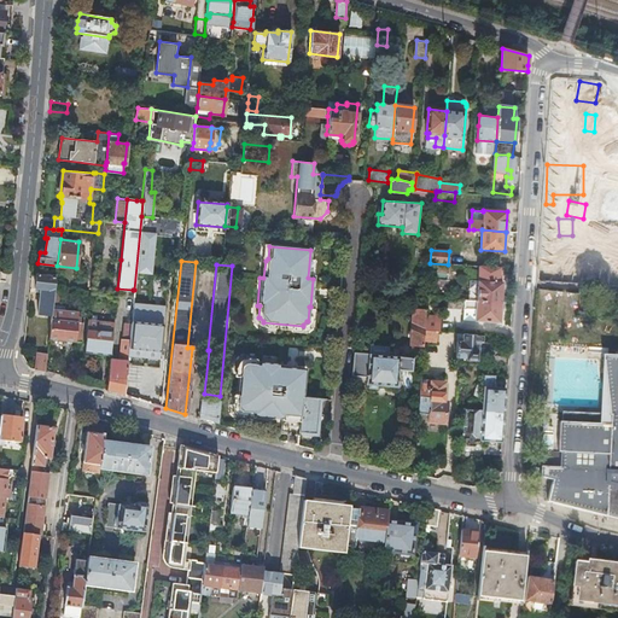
[(495,281),(496,267),(479,266),(478,280),(477,301),(501,302),(503,283),(495,281)]
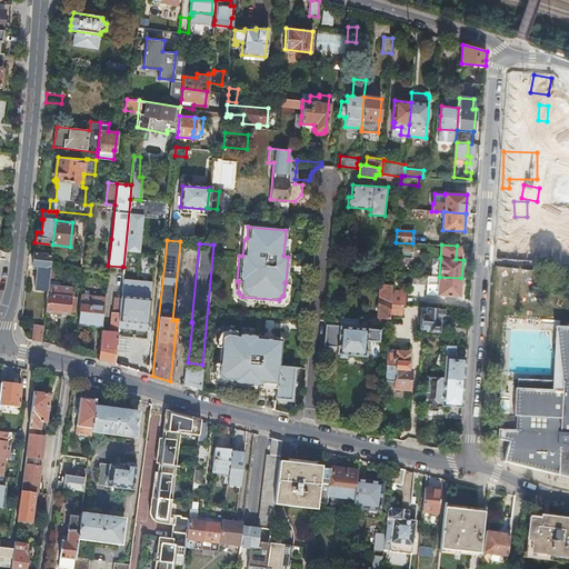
[(49,279),(50,269),(51,257),(33,255),(32,266),(38,266),(37,278),(49,280),(49,279)]
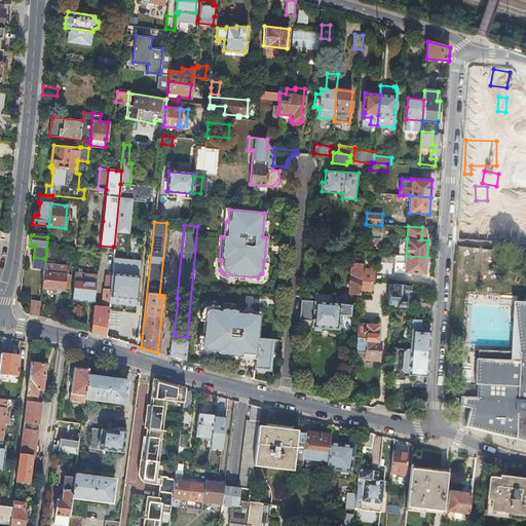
[(399,255),(406,256),(407,238),(400,238),(399,251),(399,255)]
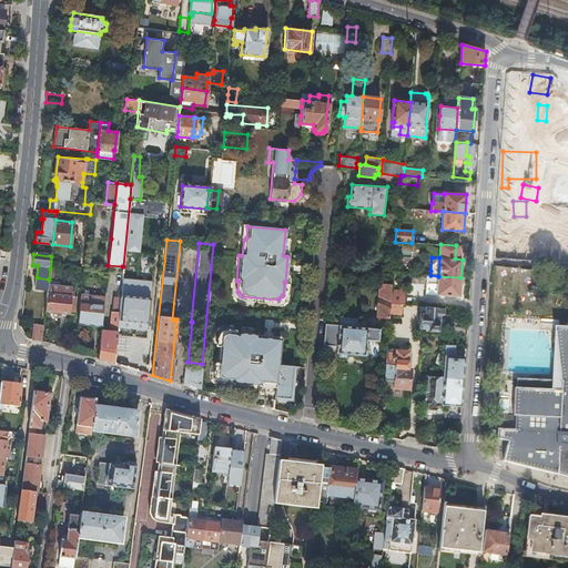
[(459,296),(460,277),(438,276),(430,275),(427,275),(426,275),(425,294),(459,296)]
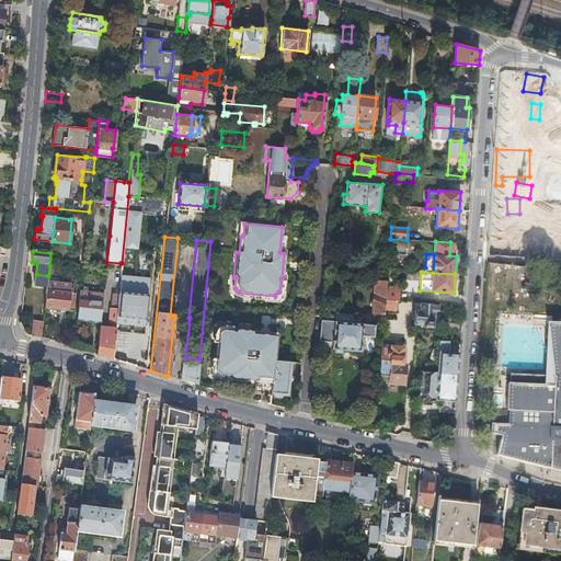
[(48,276),(45,307),(73,309),(76,293),(75,293),(73,287),(70,287),(71,283),(60,282),(57,275),(53,275),(48,275),(48,276)]
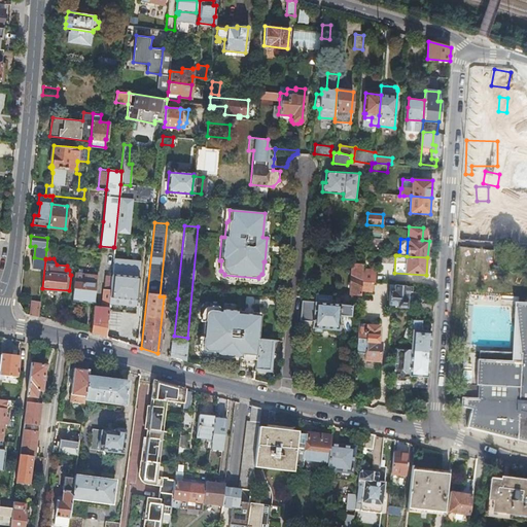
[(362,269),(363,265),(353,264),(350,294),(357,295),(357,299),(360,300),(360,296),(361,282),(362,269)]
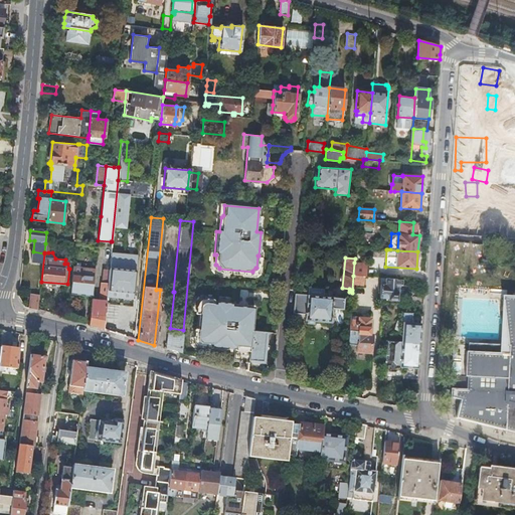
[(368,264),(354,263),(353,276),(364,277),(366,277),(368,264)]
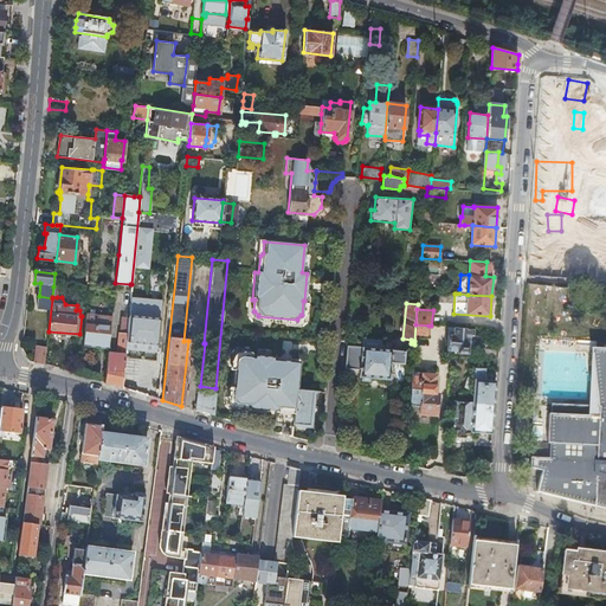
[(83,345),(108,347),(110,326),(111,317),(86,314),(85,323),(83,345)]
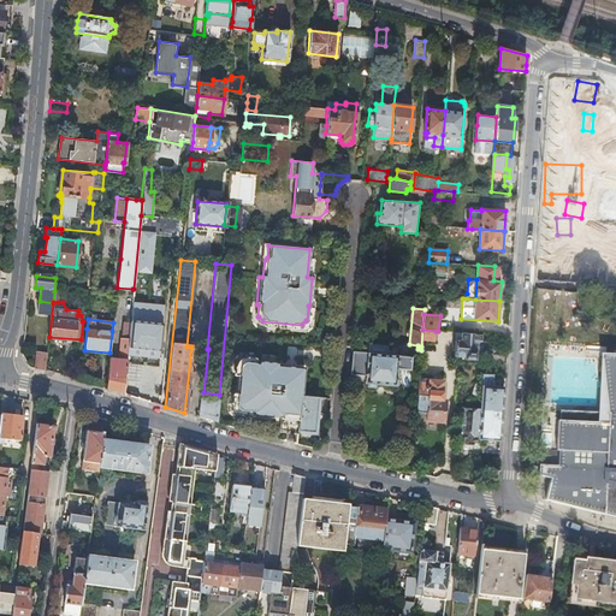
[(137,323),(130,323),(130,326),(129,338),(129,344),(134,345),(134,347),(158,350),(161,324),(137,321),(137,323)]
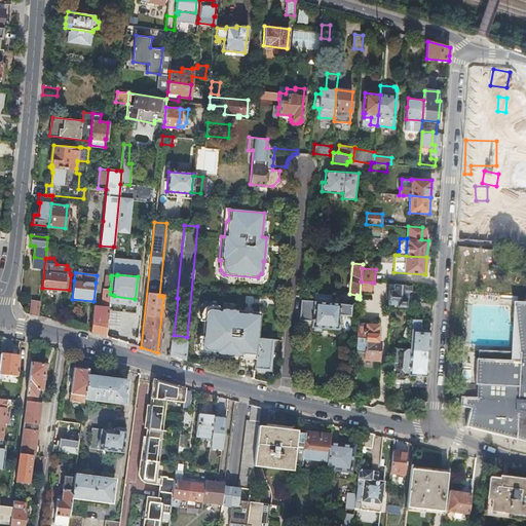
[(372,283),(361,282),(360,296),(370,296),(371,291),(372,291),(372,283)]
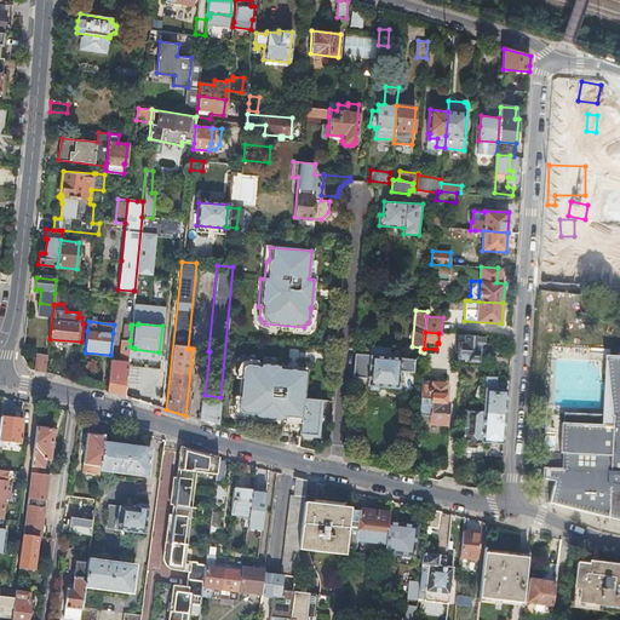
[(486,344),(486,338),(459,334),(458,360),(468,360),(468,362),(487,363),(488,344),(486,344)]
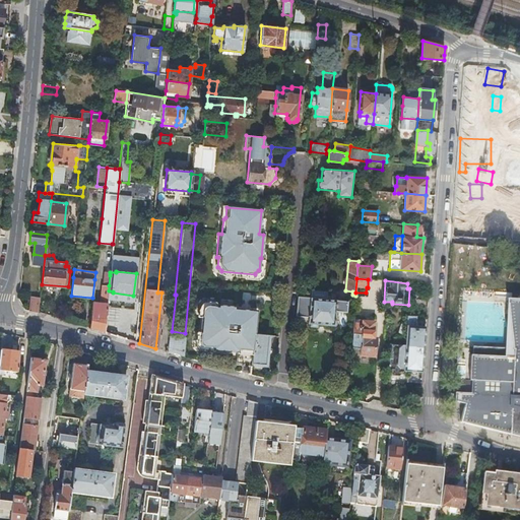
[(109,290),(109,285),(103,284),(102,297),(101,304),(92,303),(89,327),(105,332),(105,328),(106,314),(109,290)]
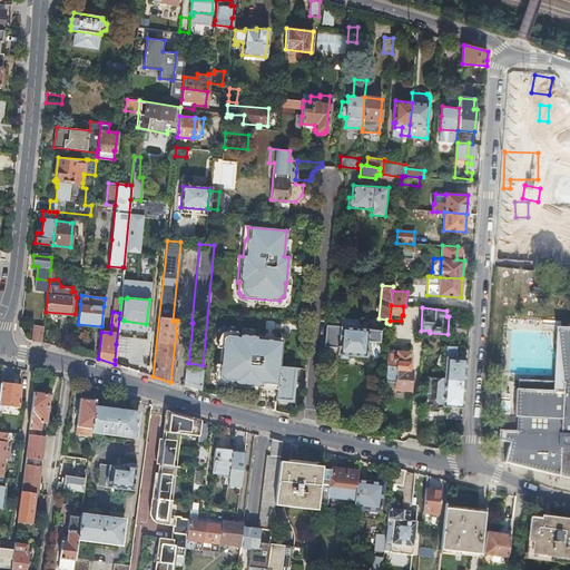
[(340,323),(326,323),(324,346),(338,347),(338,353),(337,354),(341,355),(341,357),(347,359),(349,355),(366,357),(367,342),(379,342),(380,331),(367,330),(367,325),(357,325),(357,321),(341,320),(340,323)]
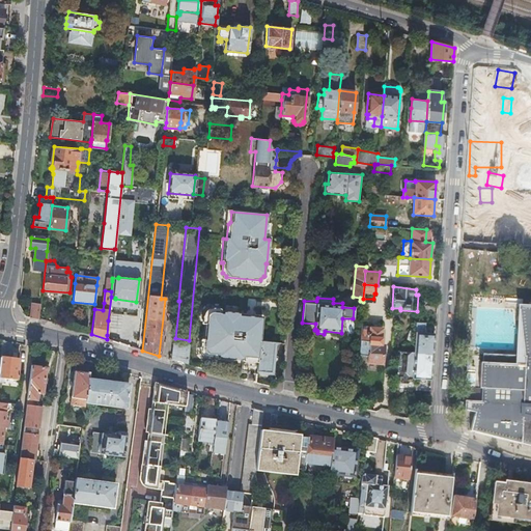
[(39,318),(39,317),(42,303),(33,302),(31,317),(32,317),(39,318)]
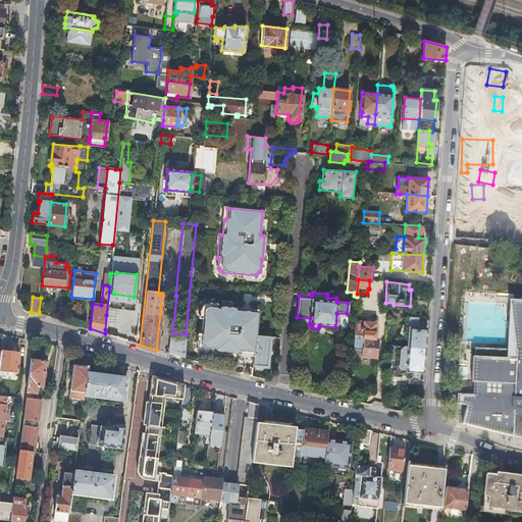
[(467,405),(462,423),(512,435),(512,433),(519,434),(521,433),(521,299),(509,299),(514,350),(474,348),(473,356),(472,356),(471,381),(472,381),(472,395),(456,394),(456,403),(467,405)]
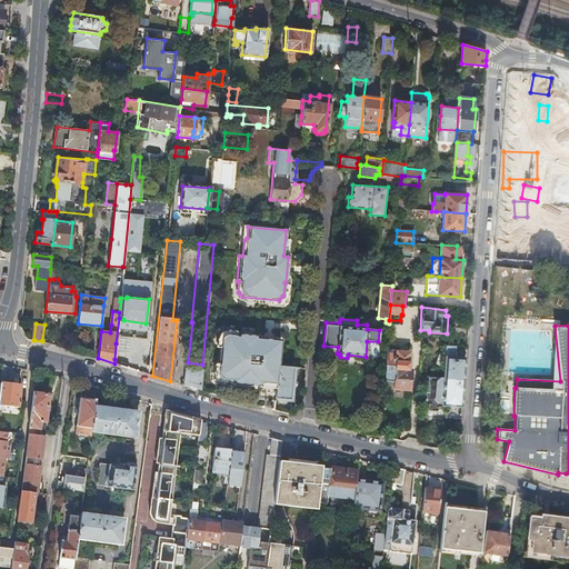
[(258,399),(275,401),(275,398),(278,366),(280,340),(256,339),(257,337),(238,335),(238,337),(227,336),(227,337),(222,340),(221,340),(218,375),(220,375),(223,378),(223,380),(233,381),(233,383),(259,386),(258,399)]
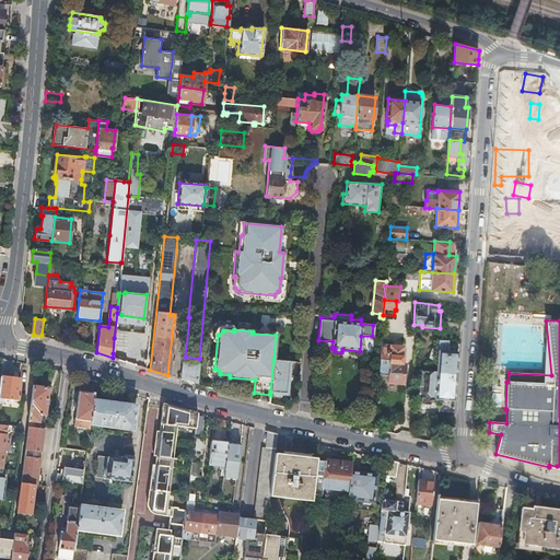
[(123,339),(114,338),(113,353),(121,354),(123,339)]
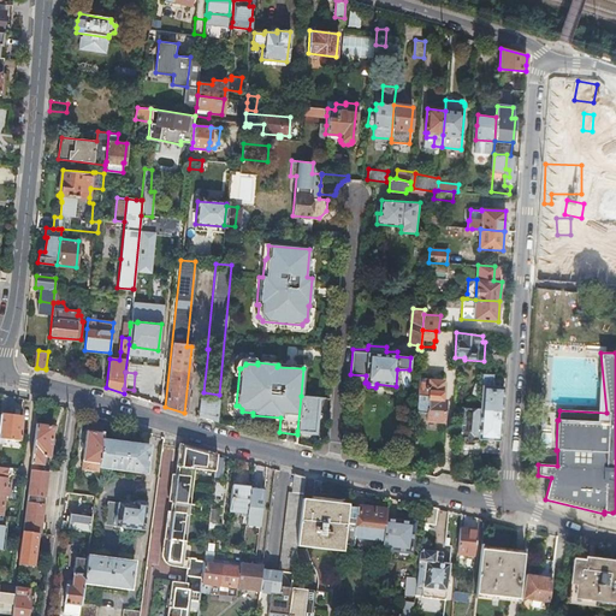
[(491,388),(492,375),(481,375),(480,409),(487,410),(487,414),(502,414),(504,388),(491,388)]
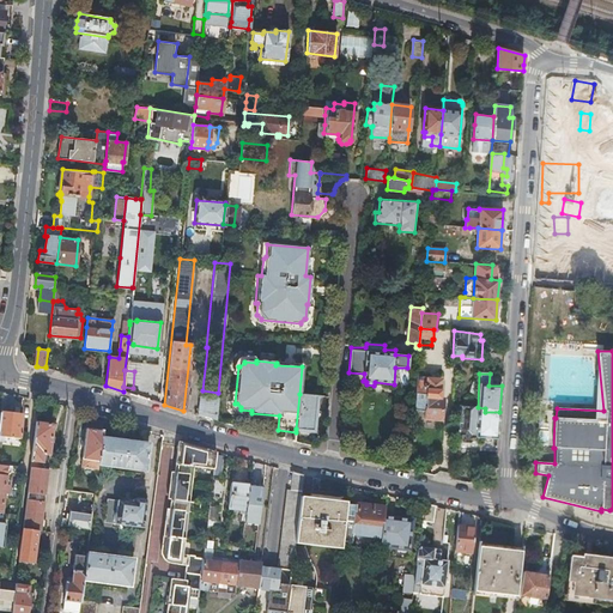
[(441,380),(417,377),(416,388),(416,394),(414,410),(425,411),(425,419),(439,420),(441,398),(439,398),(441,380)]
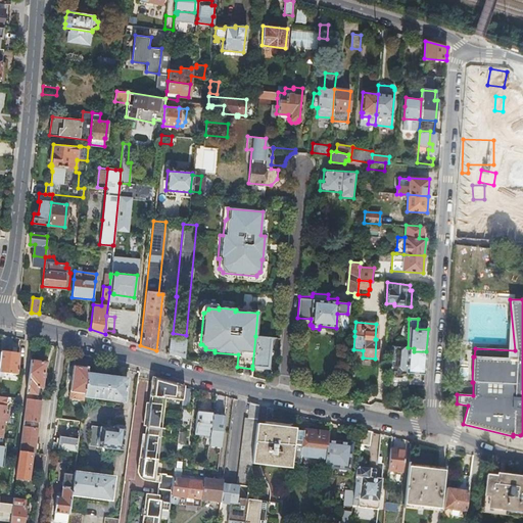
[(3,335),(1,351),(0,358),(0,376),(2,377),(2,373),(16,374),(19,353),(9,352),(12,337),(3,335)]
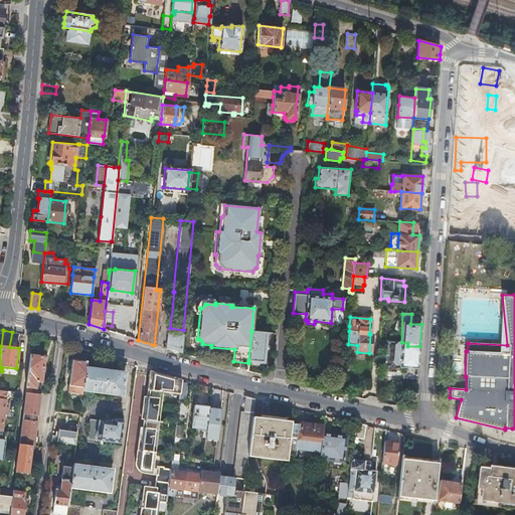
[(269,347),(271,332),(251,331),(248,360),(264,362),(265,345),(268,345),(268,347),(269,347)]
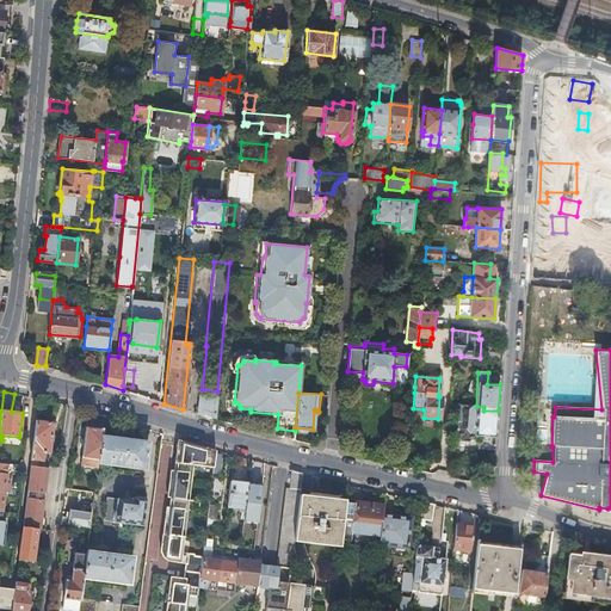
[(198,395),(196,414),(214,419),(216,397),(198,395)]
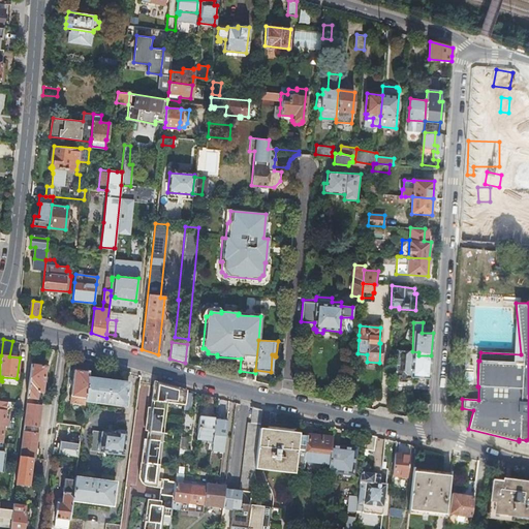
[(429,379),(431,355),(418,355),(418,352),(412,351),(398,350),(397,363),(395,363),(394,380),(398,380),(399,382),(406,383),(407,381),(410,381),(411,378),(429,379)]
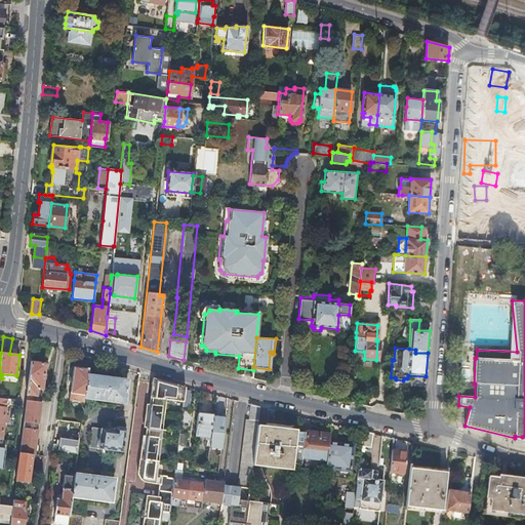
[(70,400),(84,402),(84,398),(88,374),(89,362),(75,360),(70,400)]
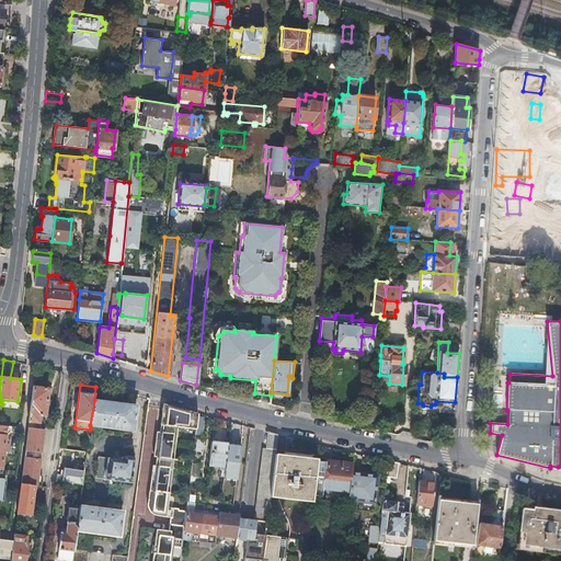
[(34,485),(41,487),(42,476),(38,474),(45,430),(37,428),(39,415),(44,415),(48,388),(33,386),(27,428),(22,472),(21,483),(34,485)]
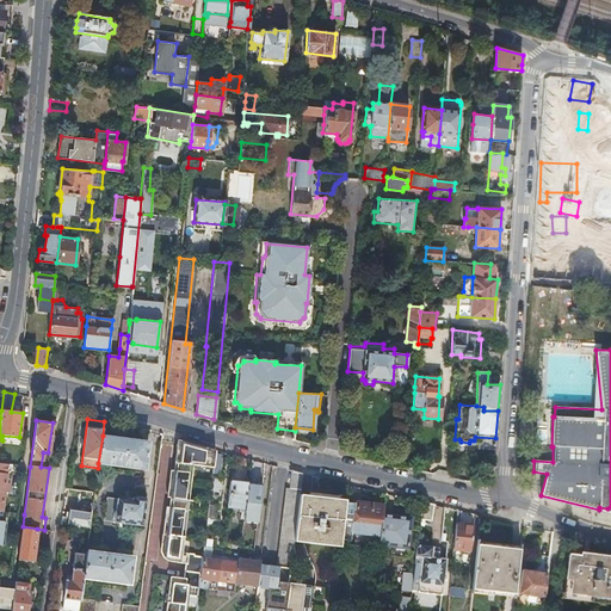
[(148,442),(103,436),(98,463),(144,469),(148,442)]
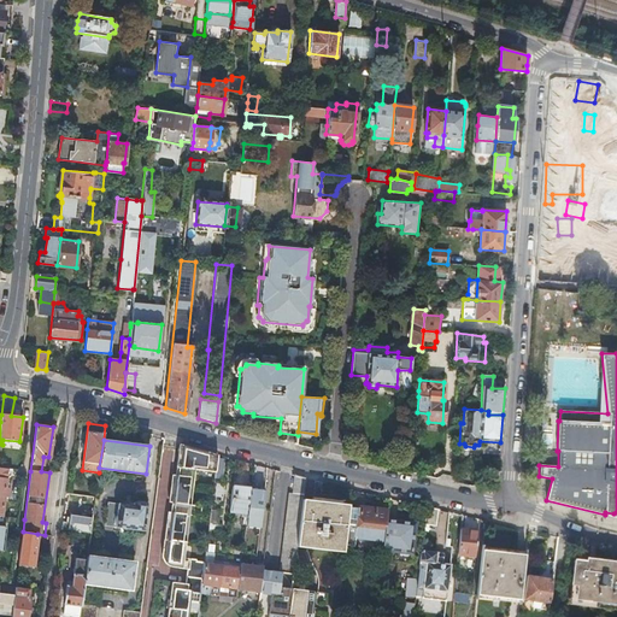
[(194,453),(195,448),(180,446),(175,475),(171,503),(172,503),(171,511),(170,511),(166,539),(165,539),(163,559),(164,562),(166,563),(169,564),(170,565),(177,566),(186,568),(184,582),(171,581),(165,616),(187,616),(191,591),(199,592),(200,583),(204,563),(188,560),(188,558),(180,557),(183,523),(187,524),(188,515),(200,517),(201,506),(187,504),(188,487),(193,487),(194,470),(215,472),(216,460),(217,454),(203,453),(203,454),(194,453)]
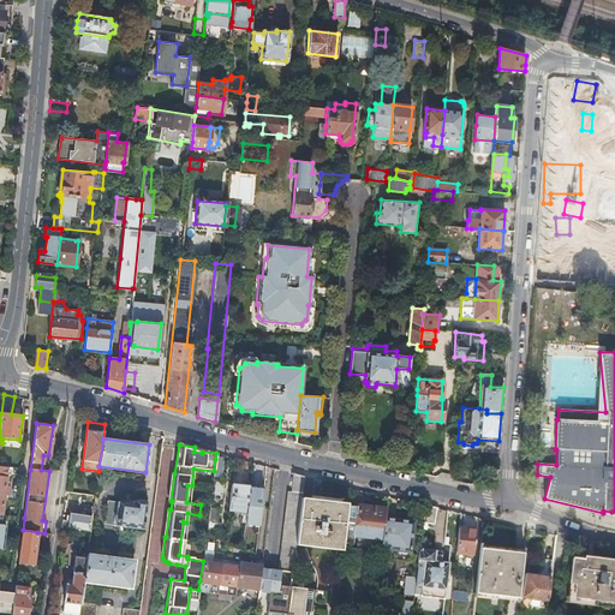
[(304,476),(293,473),(291,490),(287,490),(278,567),(292,569),(296,544),(302,497),(304,476)]
